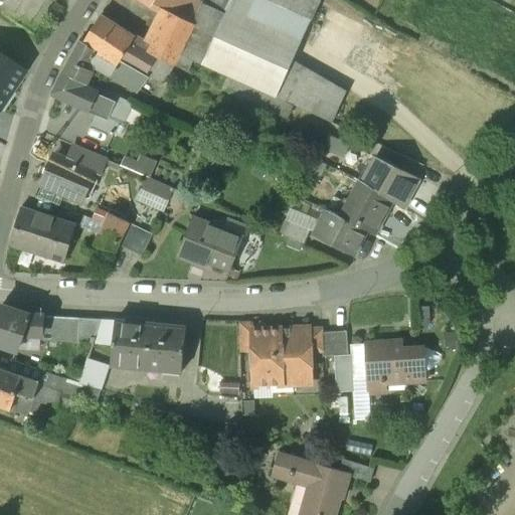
[(202,3),(196,0),(155,0),(151,7),(165,16),(167,13),(170,8),(194,20),(202,3)]
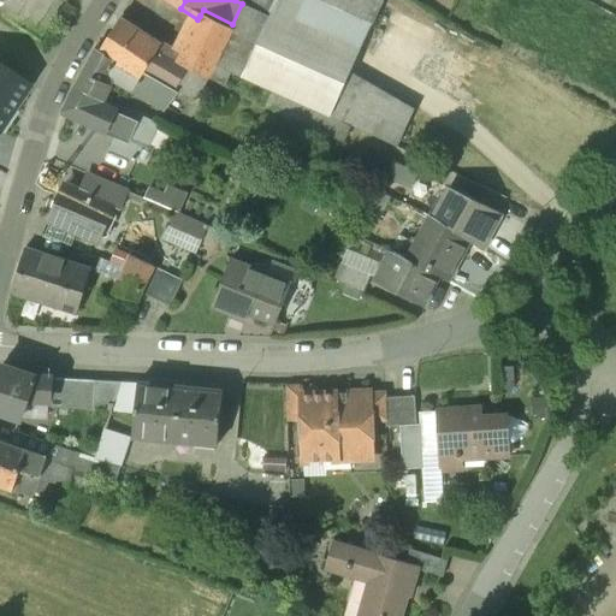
[(278,0),(278,1),(273,0),(243,0),(232,24),(213,65),(329,117),(369,27),(307,0),(278,0)]
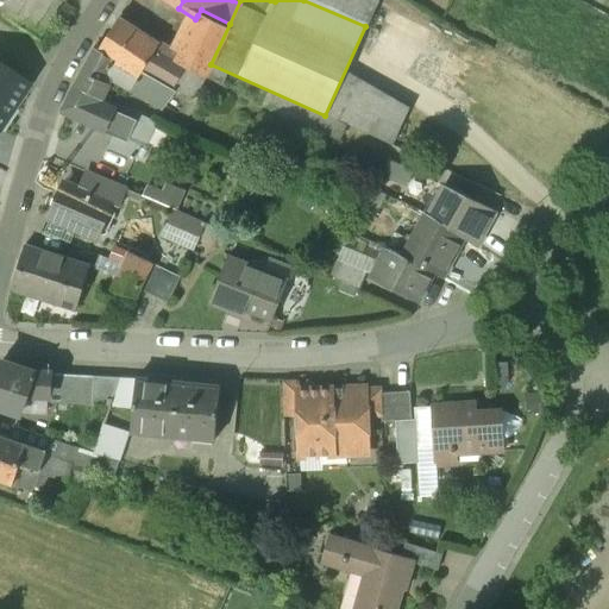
[(230,24),(201,10),(198,16),(195,19),(176,62),(156,49),(142,69),(142,70),(173,88),(186,67),(205,76),(211,64),(230,24)]
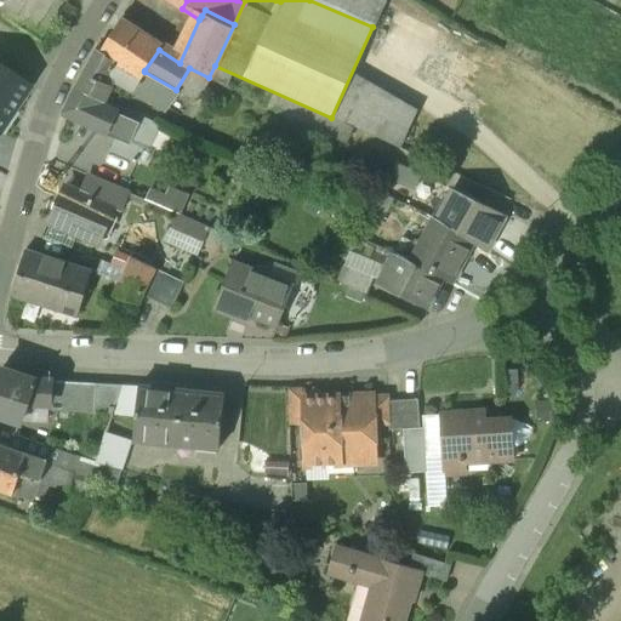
[(161,46),(119,21),(100,51),(141,78),(144,72),(144,70),(159,50),(161,46)]
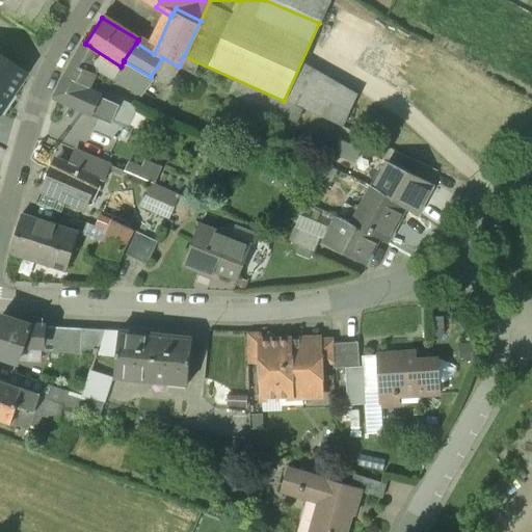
[(85,44),(82,42),(78,50),(102,63),(99,70),(114,79),(142,95),(151,77),(124,61),(121,67),(85,44)]
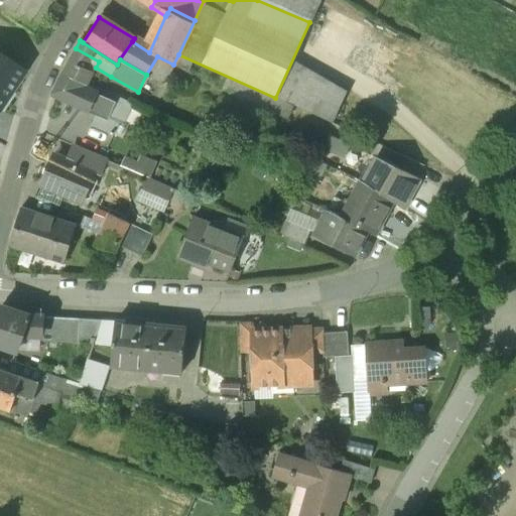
[(99,61),(76,48),(62,74),(83,83),(87,85),(96,68),(99,61)]
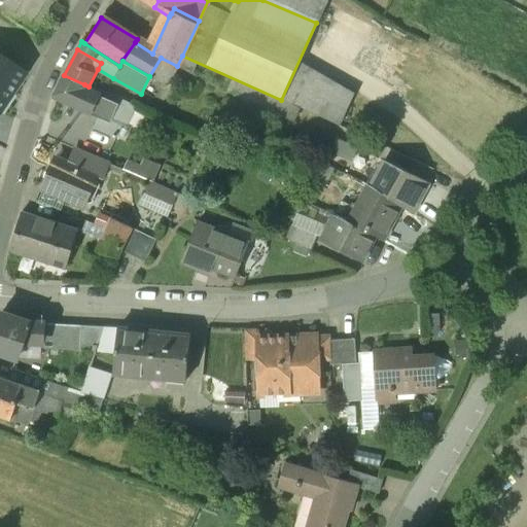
[(24,71),(0,55),(0,112),(3,114),(14,96),(9,93),(24,71)]
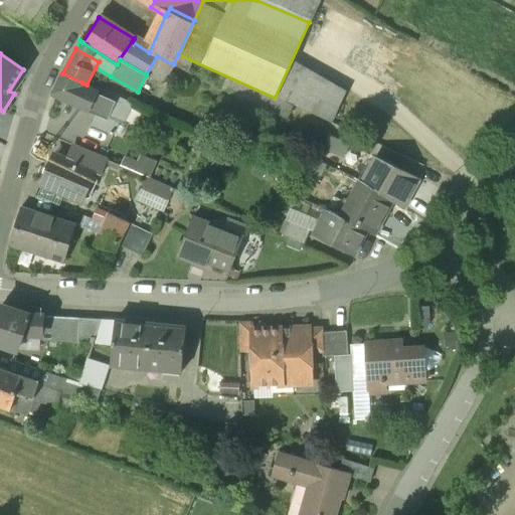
[(173,64),(157,56),(146,74),(162,84),(173,64)]
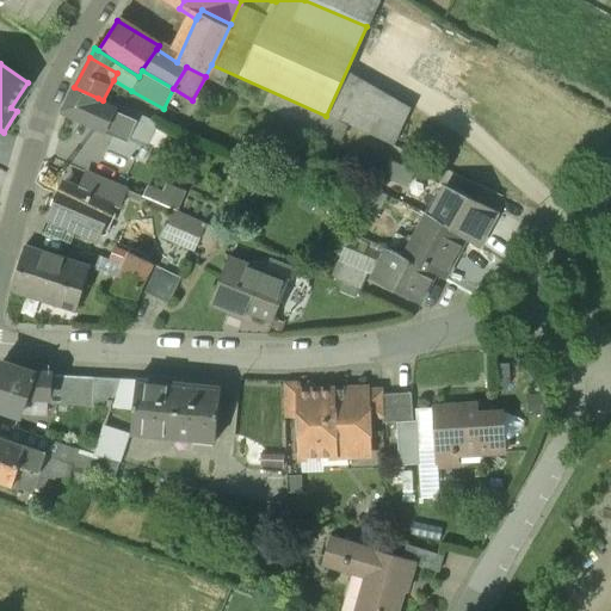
[(349,69),(326,116),(393,146),(412,105),(349,69)]
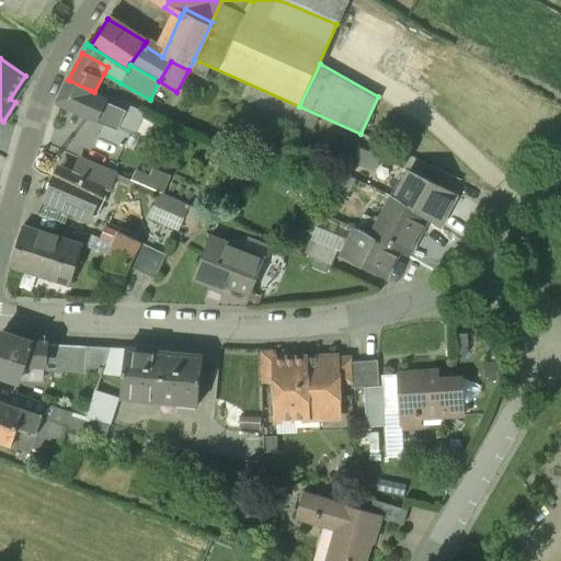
[(90,90),(68,80),(57,102),(105,123),(129,134),(133,135),(141,113),(127,106),(125,112),(89,94),(90,90)]
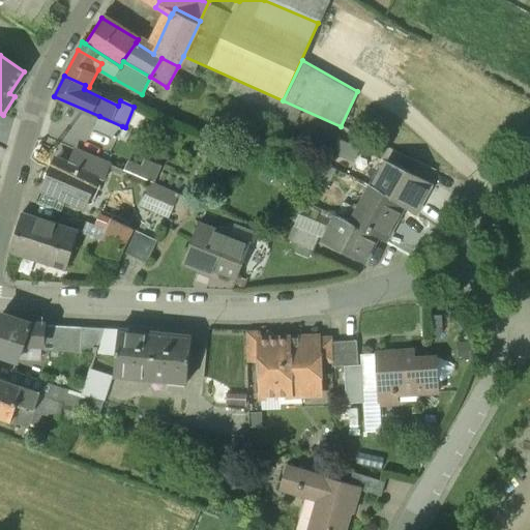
[(299,109),(233,78),(229,91),(293,121),(299,109)]
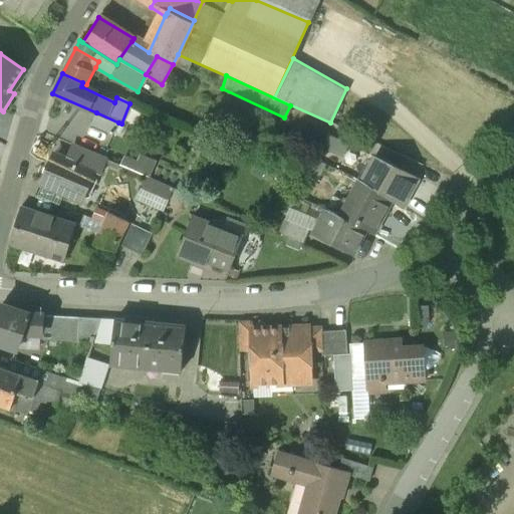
[(118,122),(96,112),(90,125),(112,136),(118,122)]
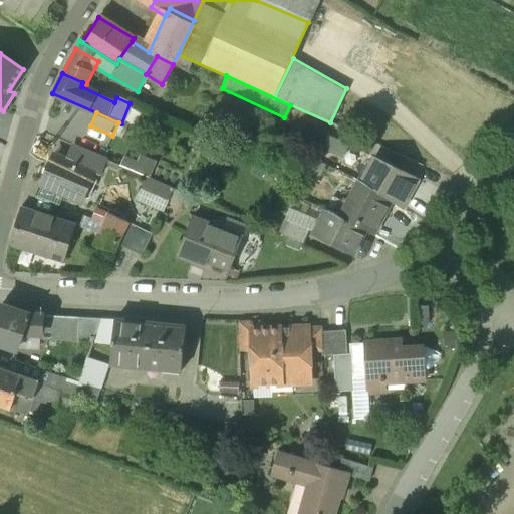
[(295,151),(303,133),(292,127),(284,147),(295,151)]
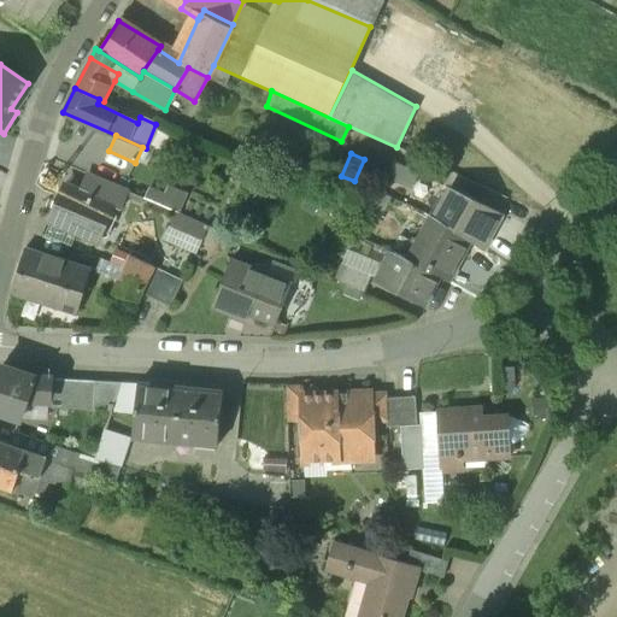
[(417,172),(391,160),(383,177),(410,188),(417,172)]
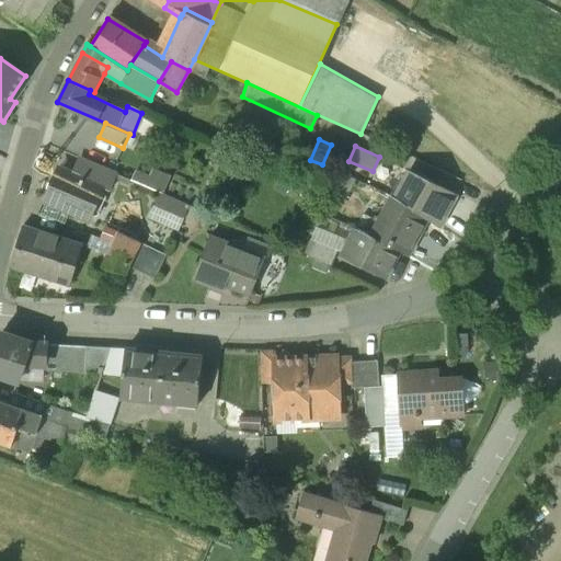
[(116,174),(80,159),(73,174),(103,186),(102,187),(110,191),(116,174)]
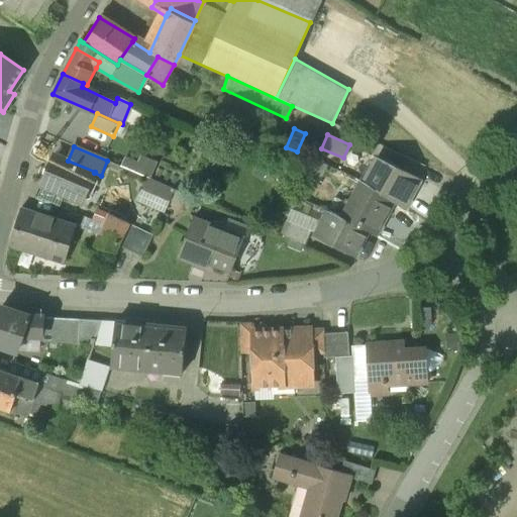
[(154,164),(140,158),(134,172),(148,178),(154,164)]
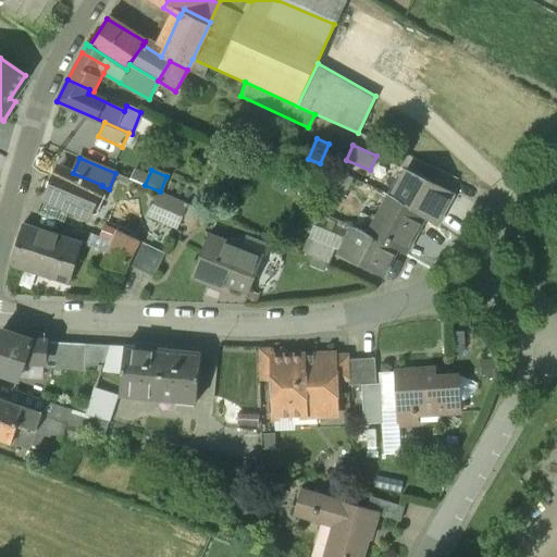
[(454,194),(407,170),(393,196),(395,197),(424,218),(435,226),(454,194)]
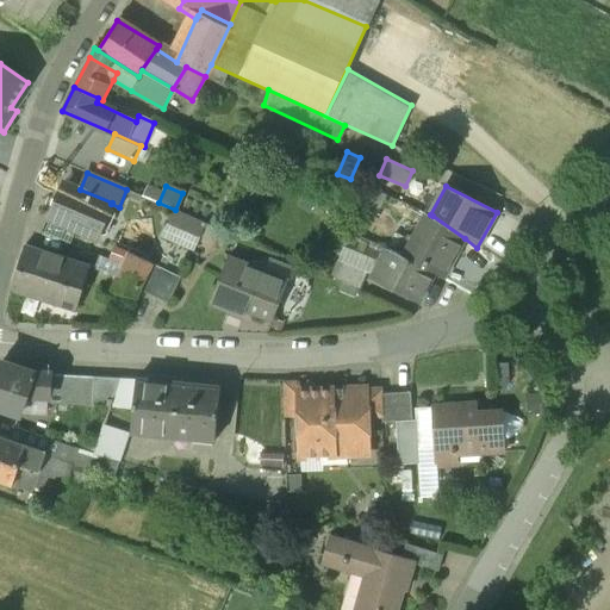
[(80,190),(76,188),(74,195),(60,191),(48,218),(97,240),(111,204),(112,203),(80,190)]
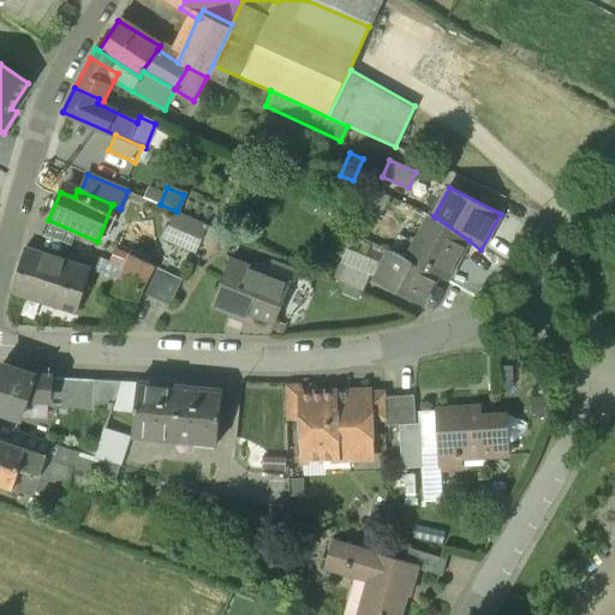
[(208,225),(178,213),(166,238),(195,251),(202,238),(208,225)]
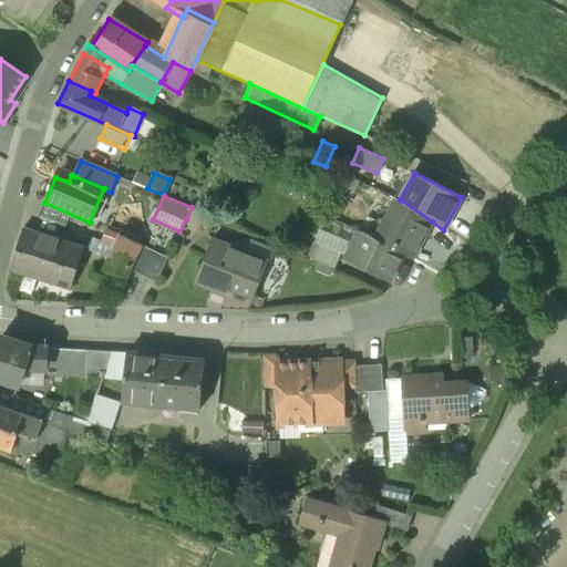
[(397,198),(375,238),(404,254),(412,258),(432,222),(402,200),(400,199),(397,198)]
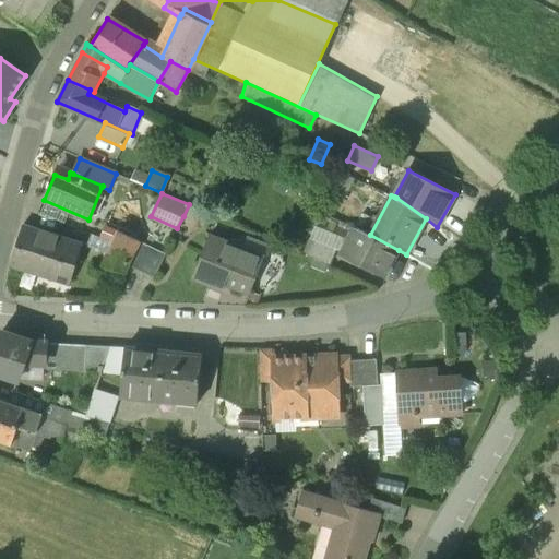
[(202,211),(189,204),(183,216),(197,222),(202,211)]
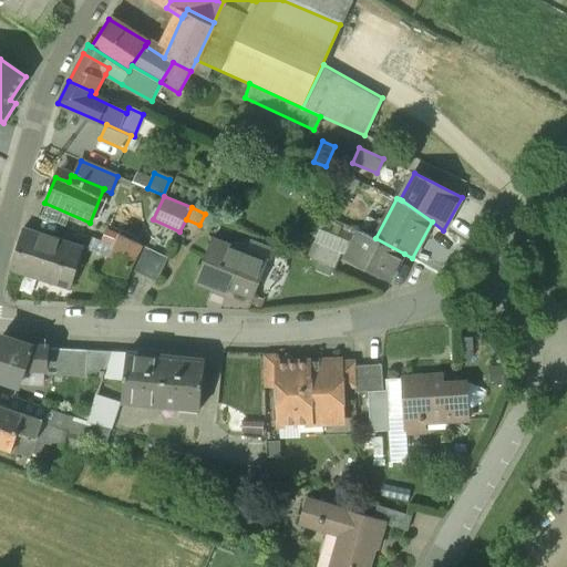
[(83,248),(22,229),(9,269),(71,289),(76,271),(83,248)]
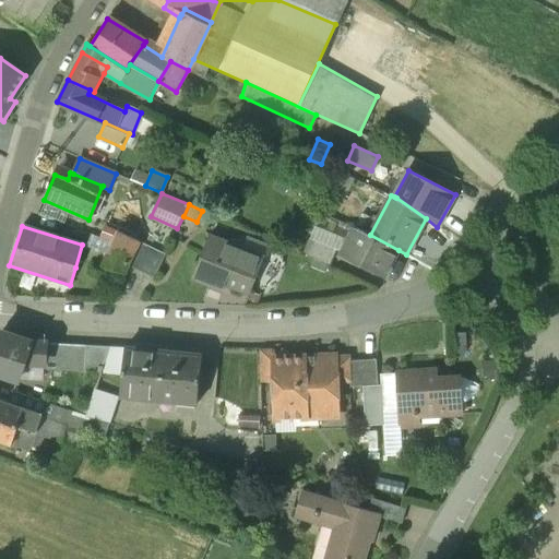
[(356,228),(341,256),(383,277),(399,250),(370,235),(365,232),(356,228)]
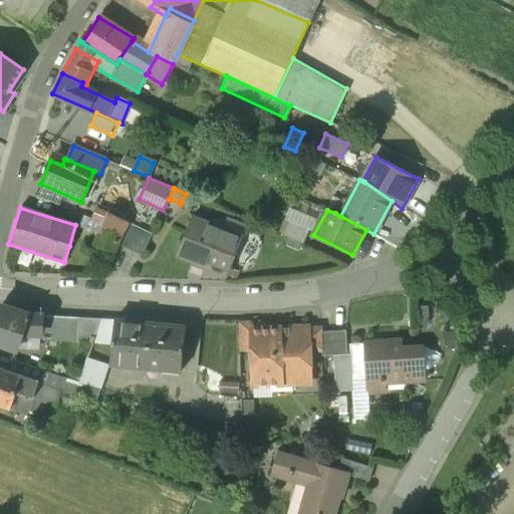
[(98,233),(75,225),(69,246),(76,248),(75,251),(108,261),(111,250),(114,251),(117,244),(127,222),(107,213),(98,233)]
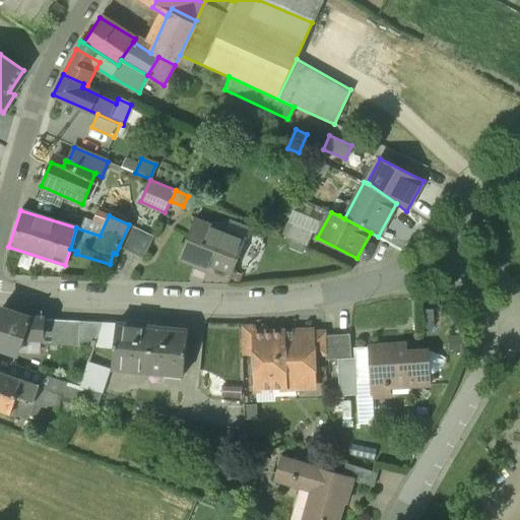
[(245,240),(195,219),(179,259),(207,270),(209,265),(231,274),(245,240)]
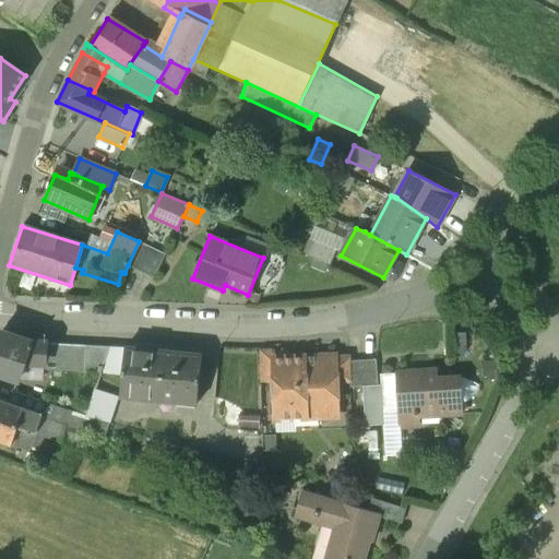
[(336,250),(310,239),(304,253),(330,264),(336,250)]
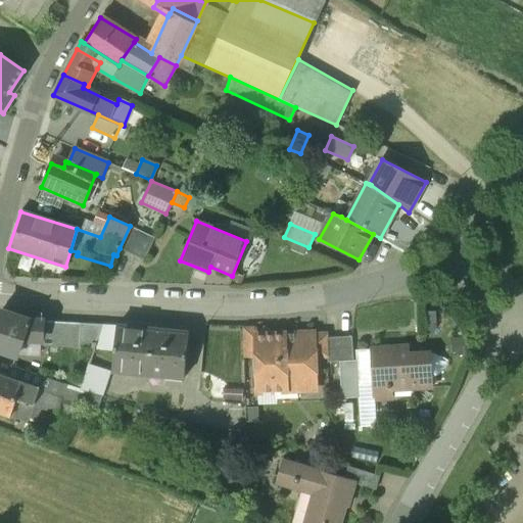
[(154,238),(130,226),(120,248),(144,260),(154,238)]
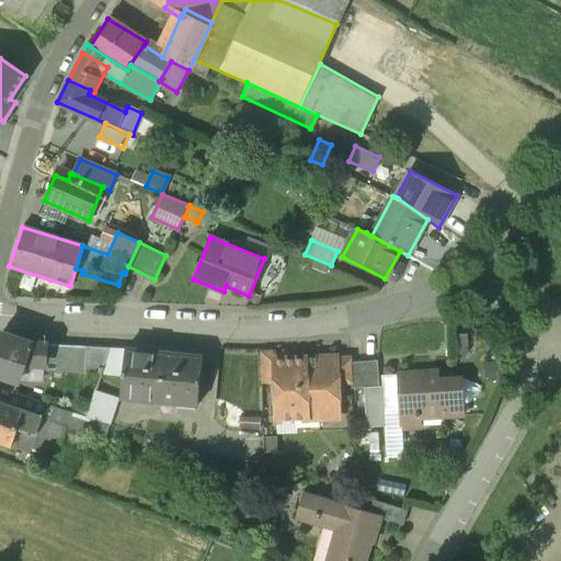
[(30,343),(1,333),(0,335),(0,374),(18,380),(30,348),(31,344),(30,343)]
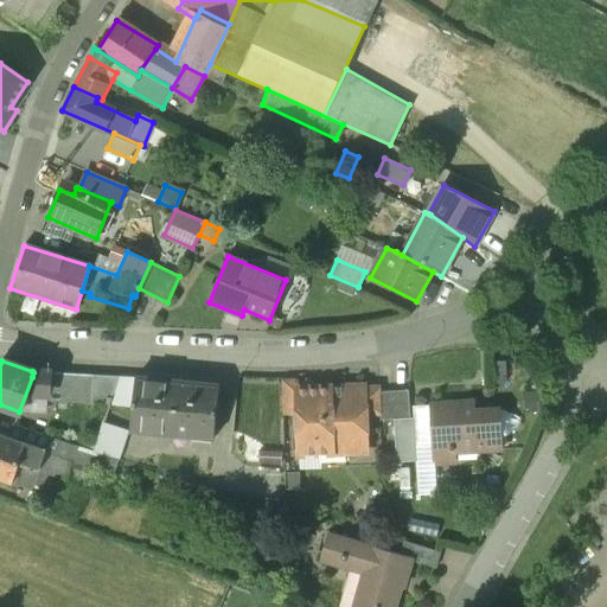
[(90,368),(36,363),(32,371),(33,372),(32,377),(53,382),(95,384),(96,381),(95,376),(90,377),(90,369),(90,368)]
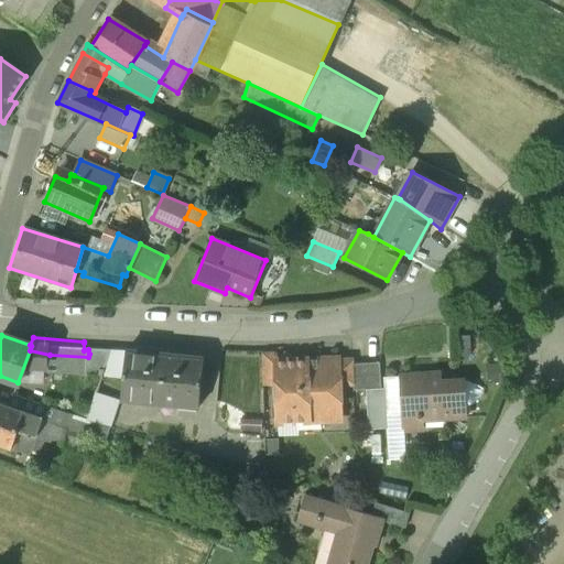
[(101,371),(111,344),(84,342),(84,343),(84,350),(88,349),(89,354),(88,357),(50,355),(30,350),(18,382),(44,380),(47,370),(80,373),(101,371)]
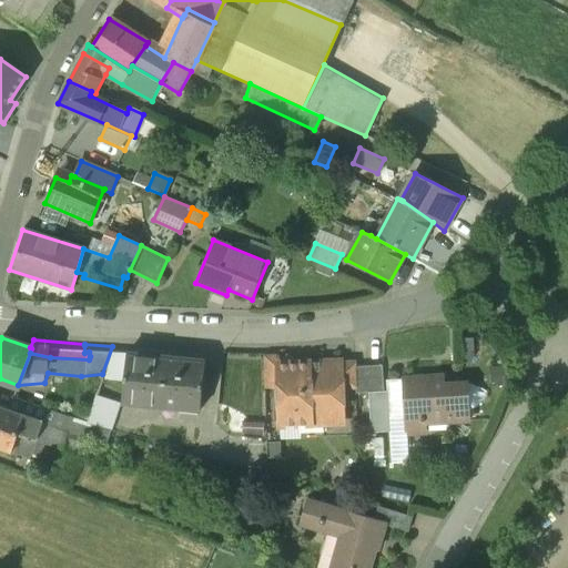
[(204,362),(127,355),(122,402),(199,409),(204,362)]
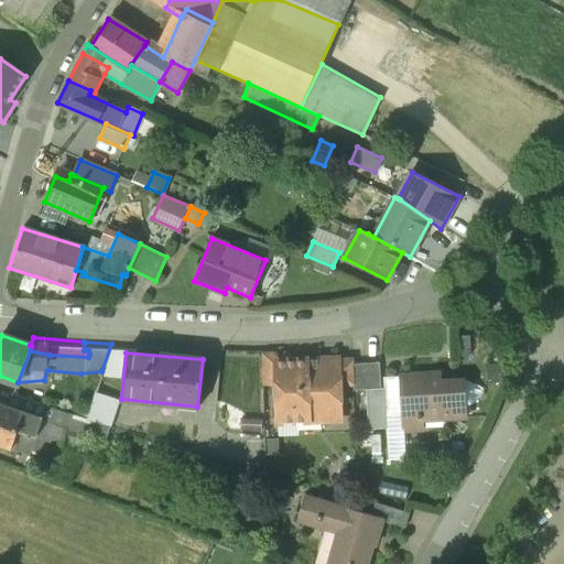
[(274,353),(262,354),(262,373),(275,373),(274,353)]
